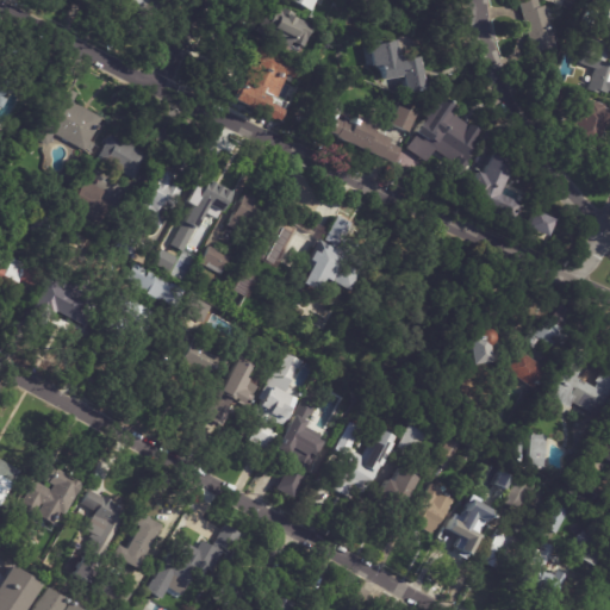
[(174,0),(170,7),(159,31),(142,23),(147,12),(134,5),(136,0),(174,0)]
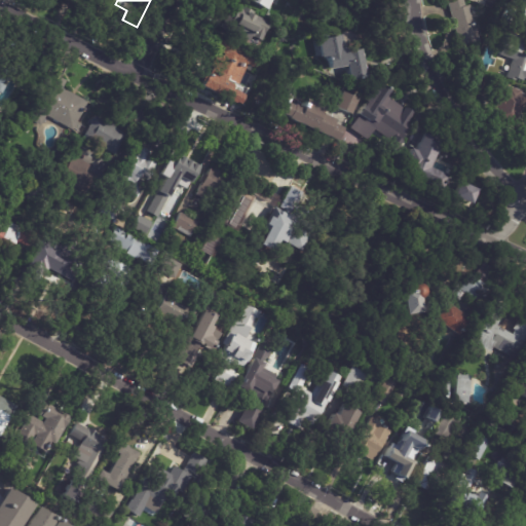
[(273,0),(269,10),(247,0),(273,0)]
